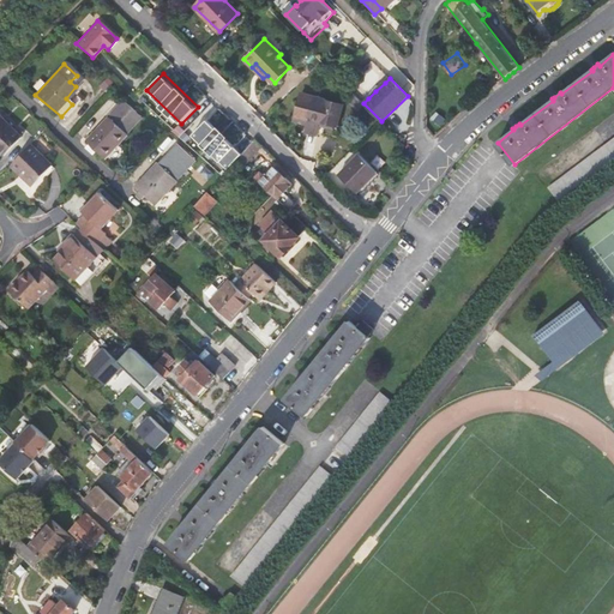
[(381,80),(372,89),(375,91),(385,83),(381,80)]
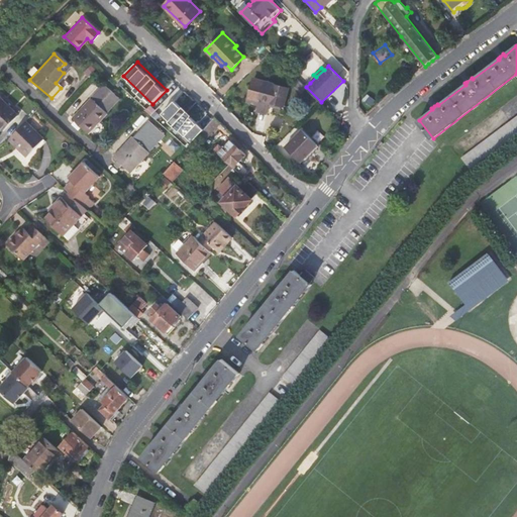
[(266,83),(261,103),(282,108),(283,106),(295,109),(300,92),(266,83)]
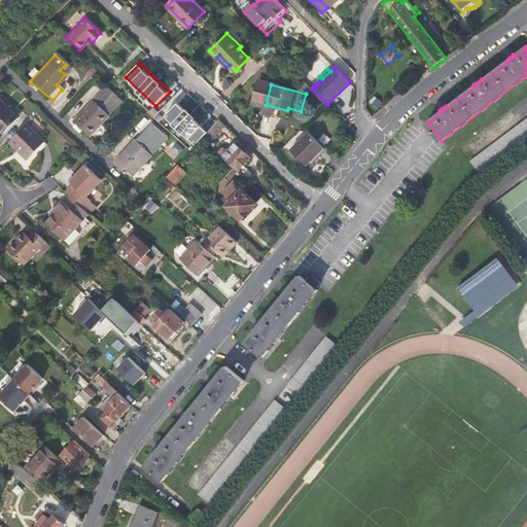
[(98,94),(73,120),(89,135),(108,114),(104,110),(109,104),(98,94)]
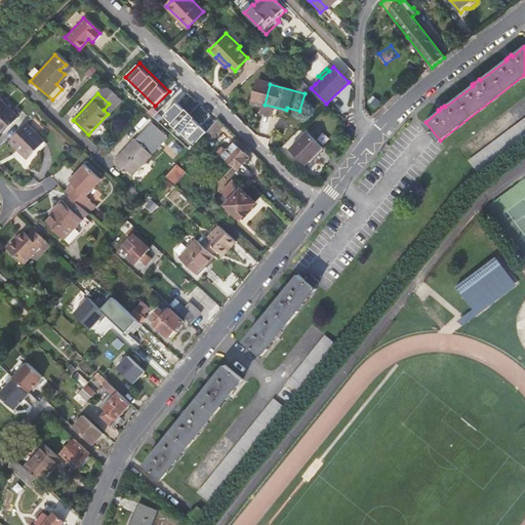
[(0,101),(0,129),(3,132),(17,117),(0,101)]
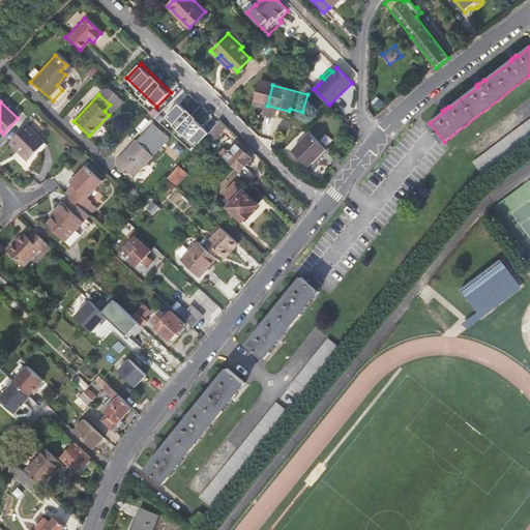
[(209,143),(226,124),(224,122),(221,119),(217,123),(204,139),(209,143)]
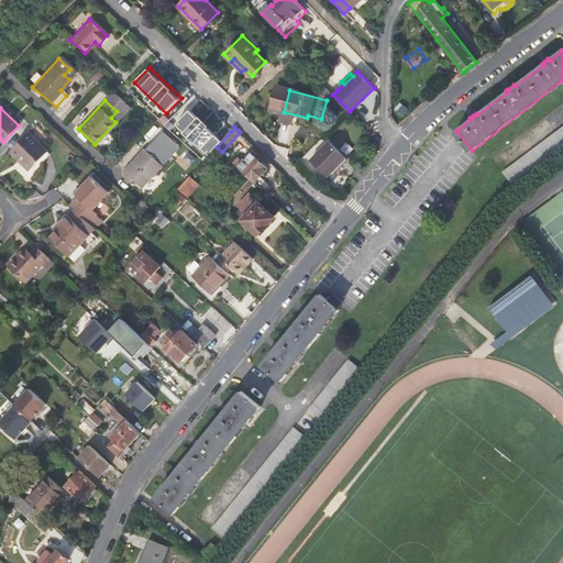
[(562,127),(503,172),(511,183),(562,144),(562,127)]
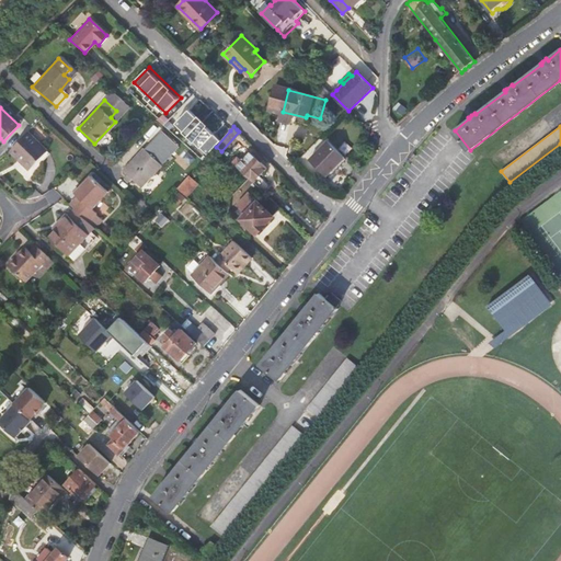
[(159,129),(151,137),(169,153),(175,146),(159,129)]
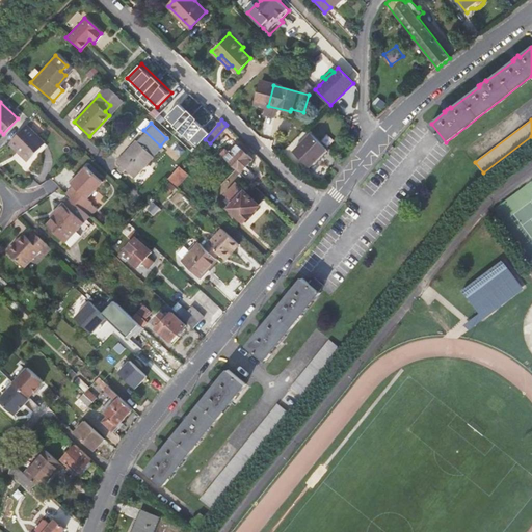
[(45,143),(25,126),(10,142),(21,151),(20,153),(28,161),(45,143)]
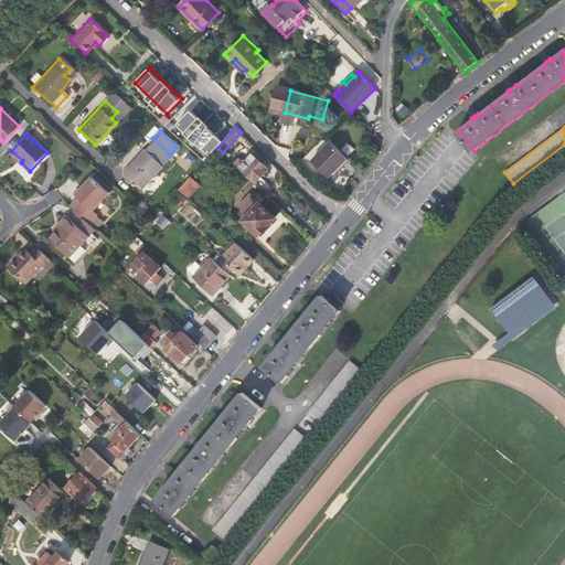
[(128,174),(132,179),(140,187),(170,155),(152,138),(124,170),(128,174)]
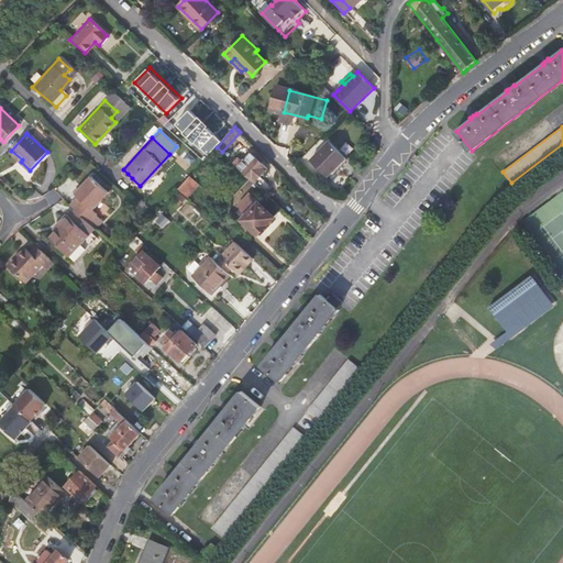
[(329,142),(312,161),(329,176),(345,157),(329,142)]
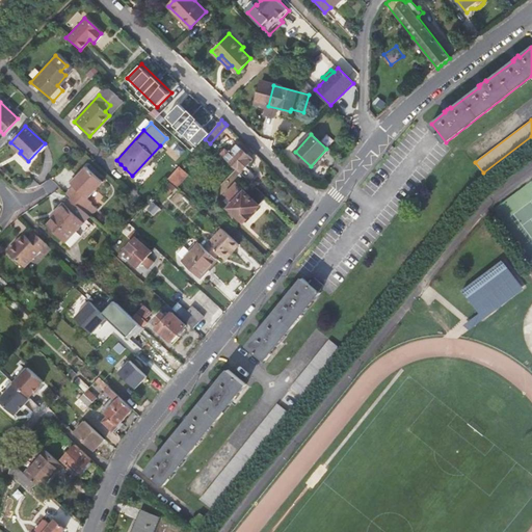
[(228,151),(222,156),(250,182),(256,176),(246,167),(254,159),(238,144),(230,153),(228,151)]
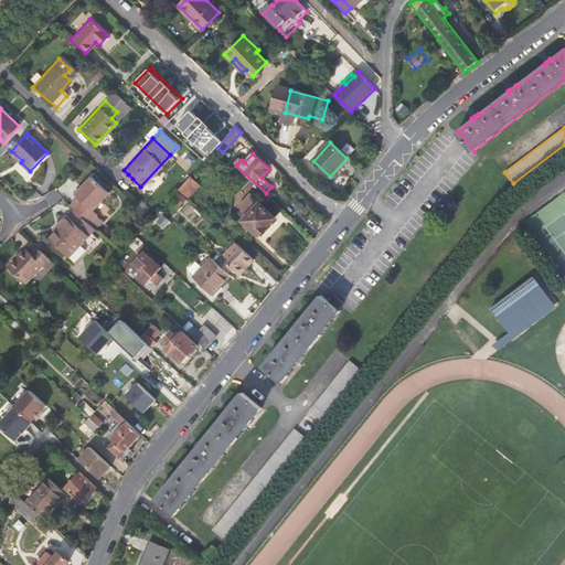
[(200,185),(192,177),(180,190),(189,199),(200,185)]
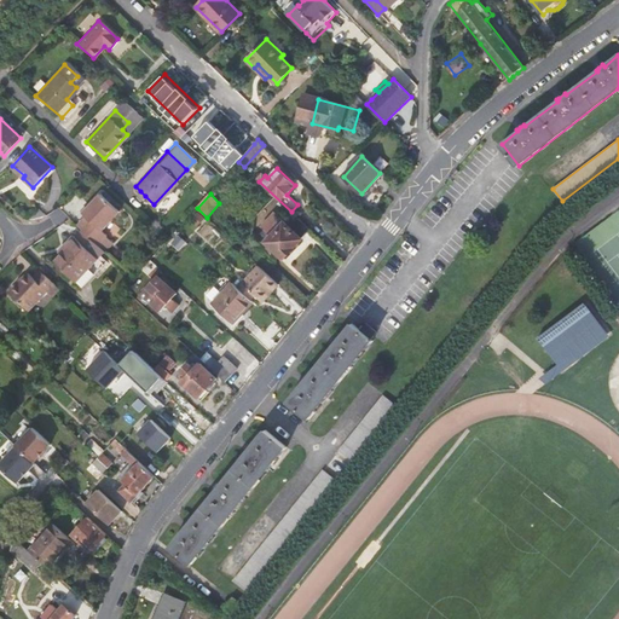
[(87,218),(79,227),(82,231),(99,247),(109,237),(103,231),(121,212),(102,195),(85,214),(87,218)]
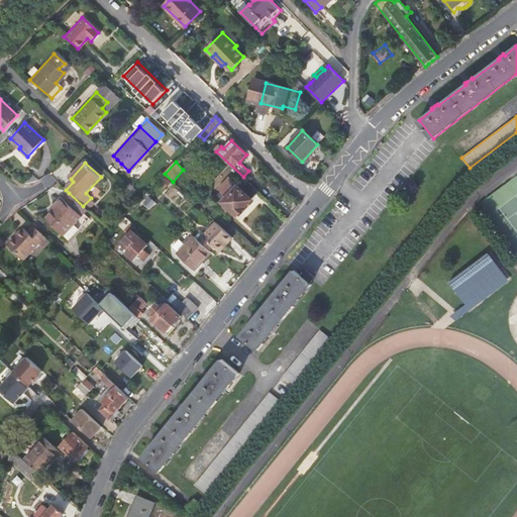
[(237,216),(260,192),(244,178),(222,202),(237,216)]
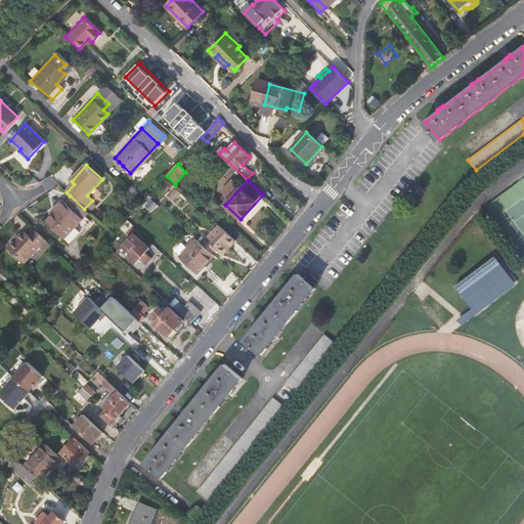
[(49,222),(67,238),(89,214),(84,209),(70,195),(64,203),(62,202),(56,209),(58,211),(49,222)]
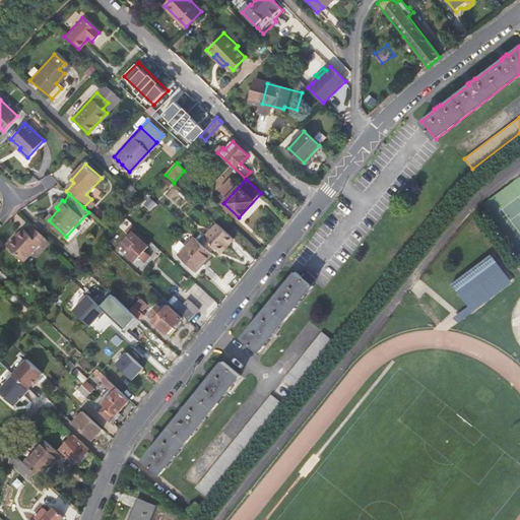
[(71,242),(94,217),(88,212),(66,237),(71,242)]
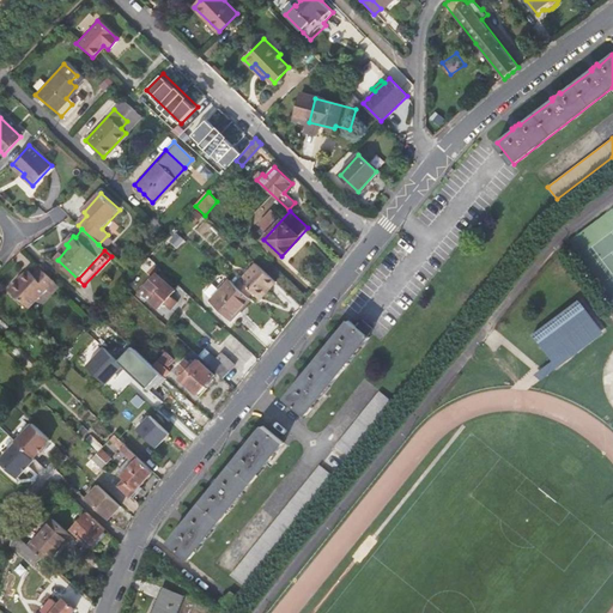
[(260,299),(277,283),(256,263),(236,285),(248,298),(253,293),(260,299)]
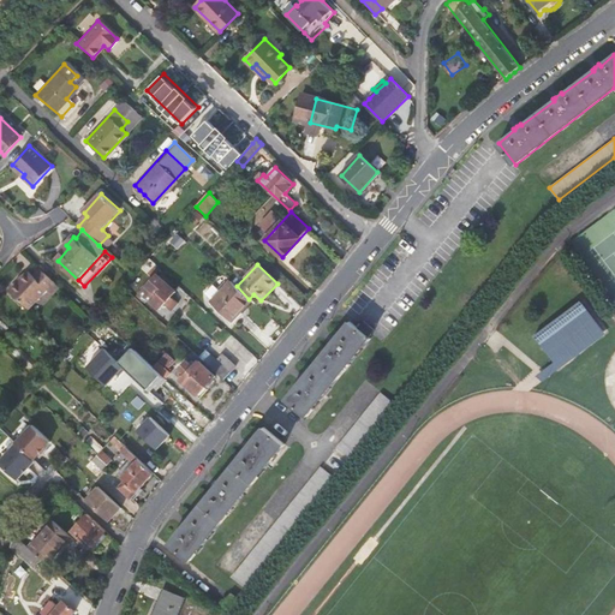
[(54,297),(61,290),(41,270),(34,278),(28,274),(11,292),(30,310),(48,292),(54,297)]
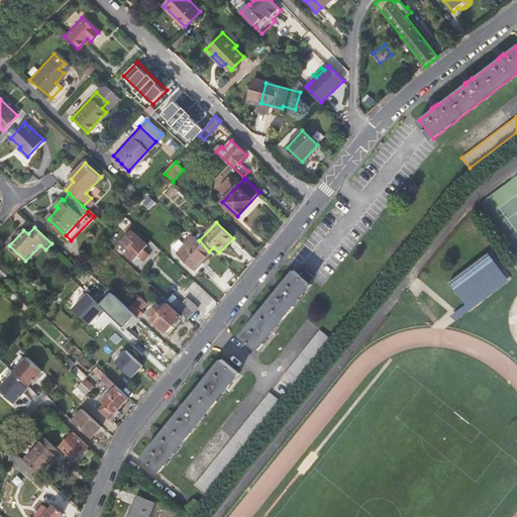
[(147,246),(131,231),(122,240),(131,249),(126,254),(133,261),(137,256),(144,263),(149,256),(143,250),(147,246)]
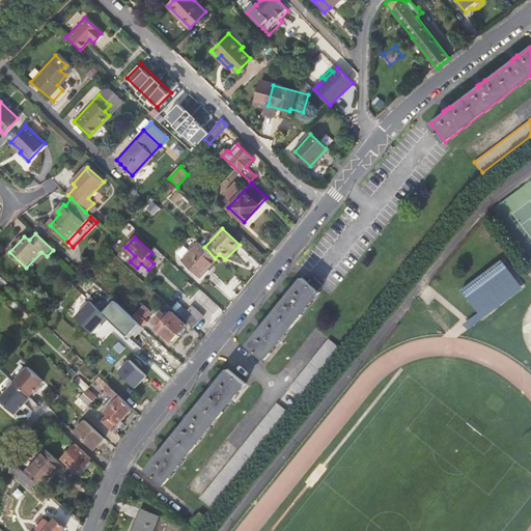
[(202,278),(218,260),(215,258),(204,247),(199,244),(184,261),(202,278)]
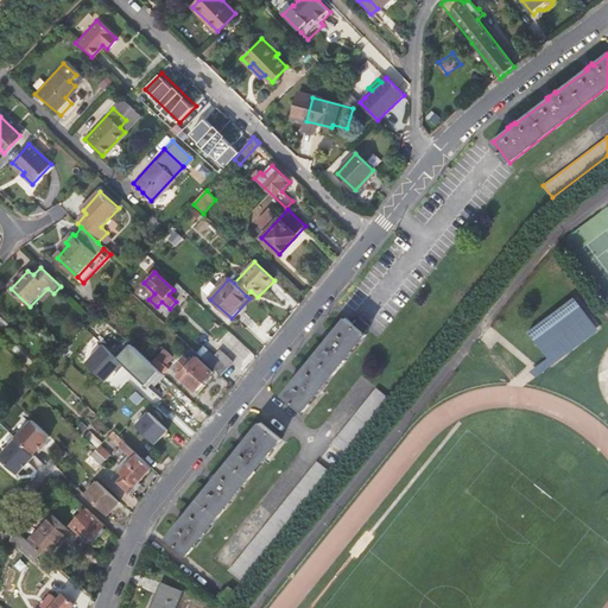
[(596,333),(575,303),(536,331),(555,358),(576,342),(578,346),(596,333)]
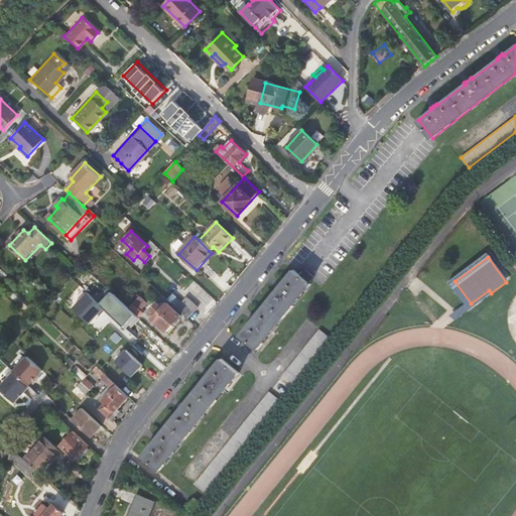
[(305,269),(301,273),(310,280),(314,276),(305,269)]
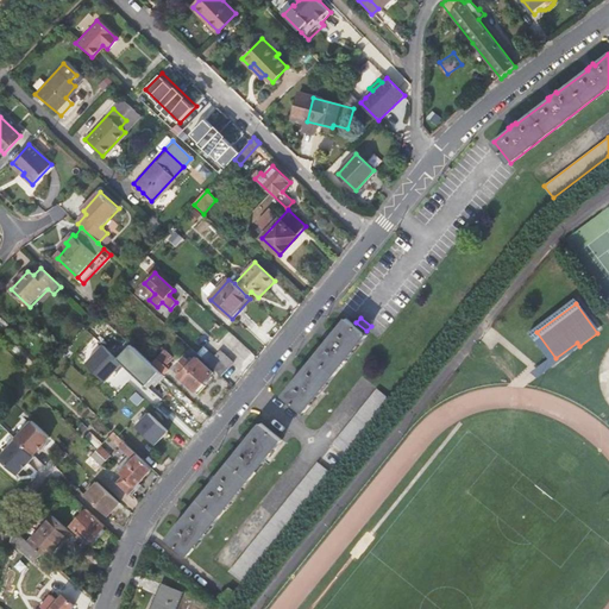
[(366,337),(345,320),(333,336),(331,333),(327,338),(325,340),(327,343),(302,372),(300,371),(296,375),(294,378),(295,380),(282,396),(305,413),(366,337)]
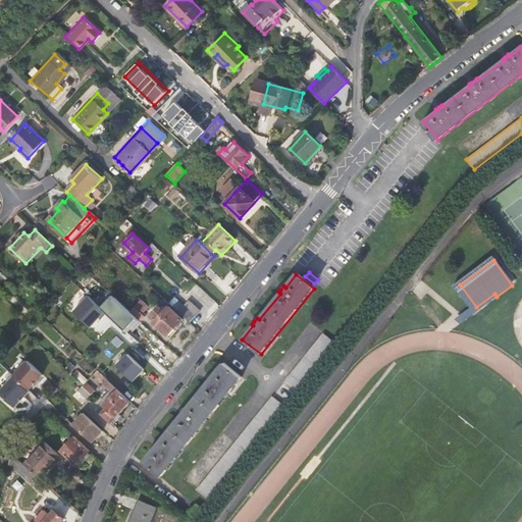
[(514,289),(512,285),(497,297),(494,294),(476,307),(454,323),(459,329),(514,289)]
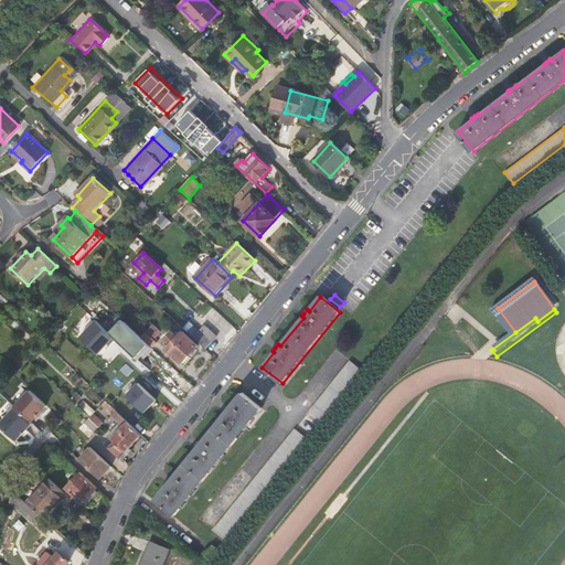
[(153,349),(151,347),(140,337),(118,316),(105,329),(115,339),(140,362),(153,349)]
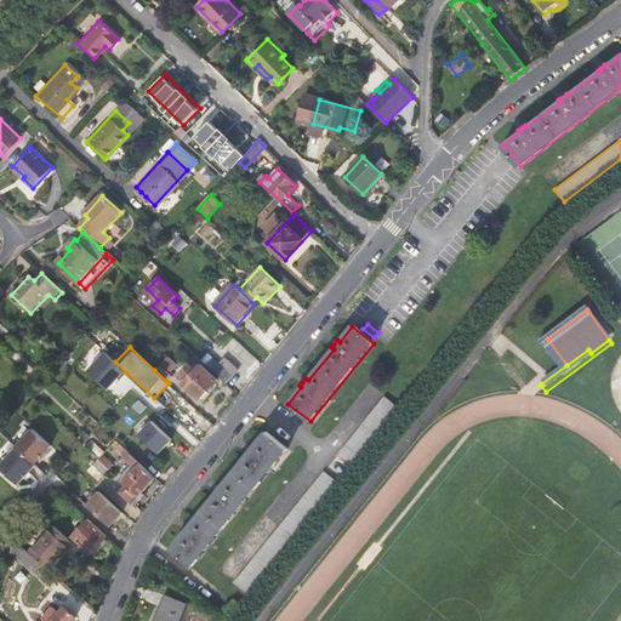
[(119,380),(126,372),(115,362),(104,352),(87,371),(107,389),(117,377),(119,380)]
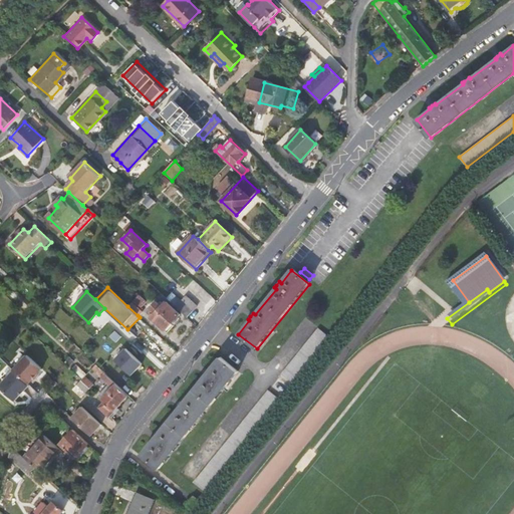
[(139,295),(127,306),(138,315),(143,310),(140,307),(146,300),(139,295)]
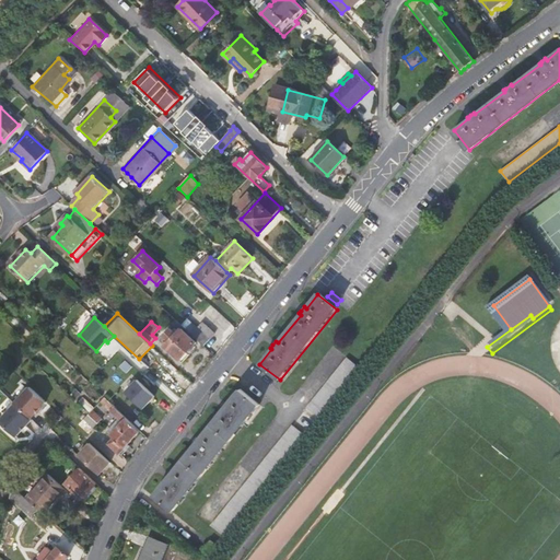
[(198,327),(191,334),(203,346),(216,333),(207,324),(201,330),(198,327)]
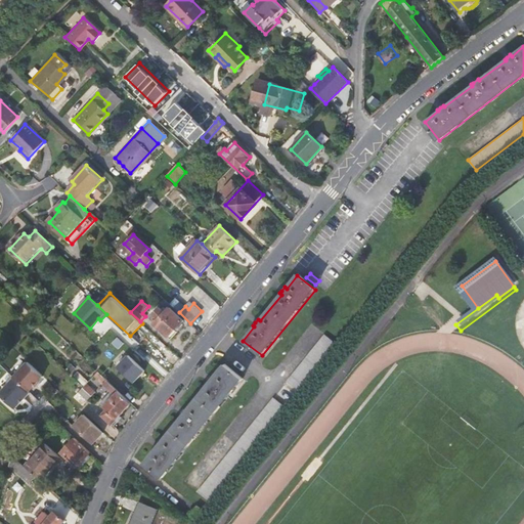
[(183,320),(170,307),(167,310),(165,307),(162,309),(160,307),(154,314),(159,318),(155,322),(171,337),(178,329),(177,326),(183,320)]
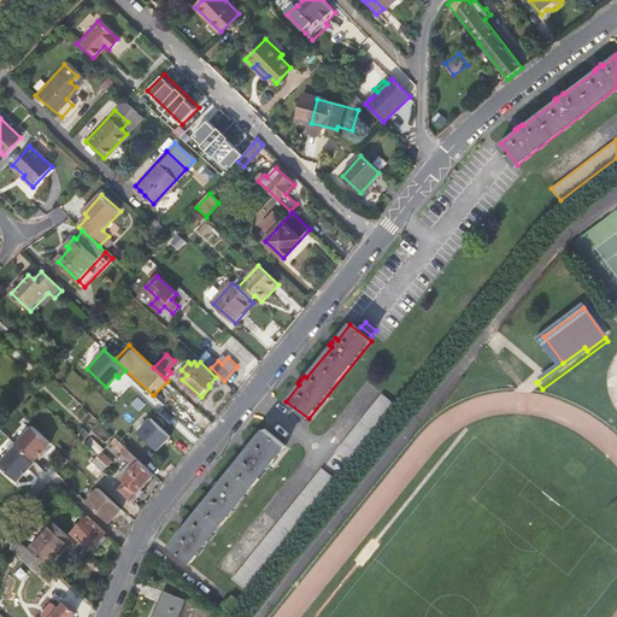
[(336,451),(348,460),(395,404),(383,394),(336,451)]
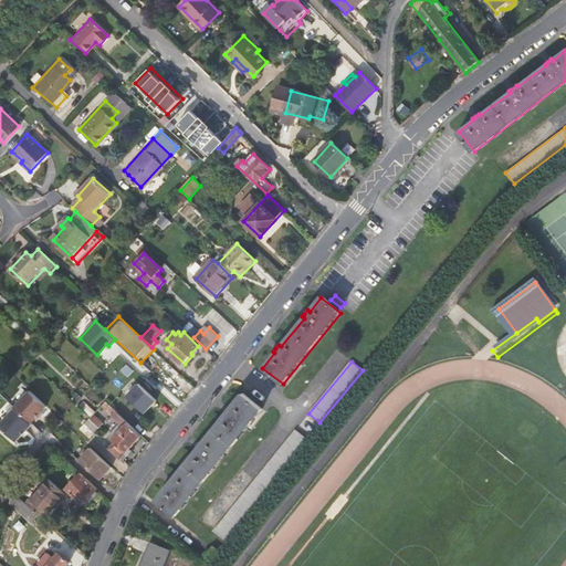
[(126,396),(142,411),(154,399),(138,384),(126,396)]
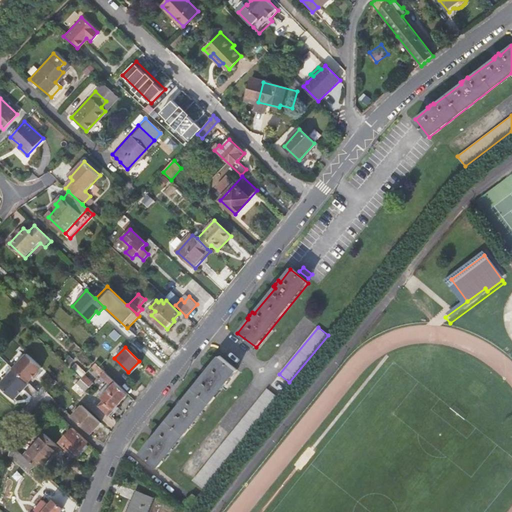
[(27,382),(41,367),(27,353),(12,368),(13,369),(0,382),(0,385),(14,399),(29,384),(27,382)]
